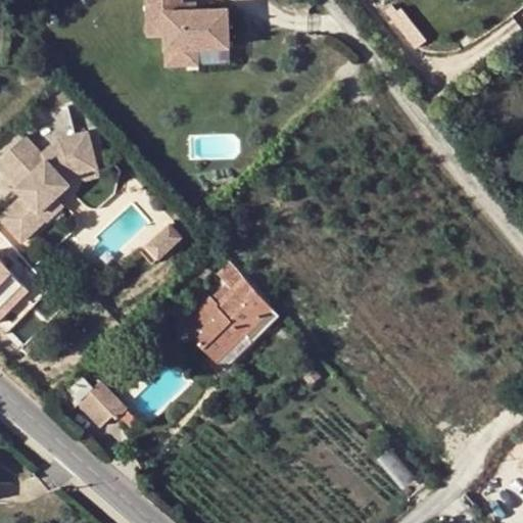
[(145,0),(147,36),(164,35),(164,49),(165,66),(183,65),(182,48),(198,48),(230,47),(229,7),(195,8),(183,9),(182,3),(182,0),(145,0)]
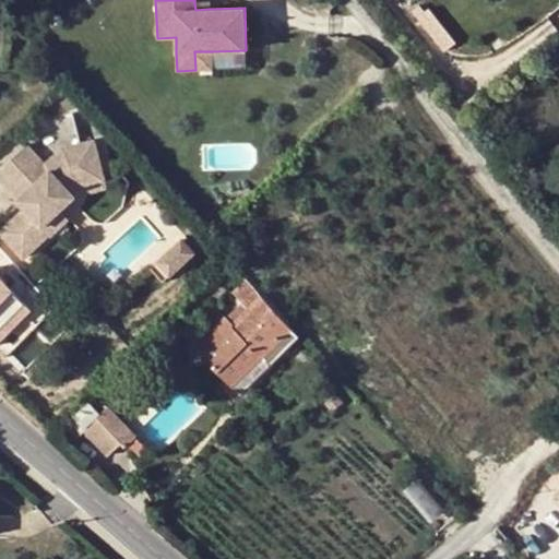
[(212,51),(194,51),(195,70),(212,69),(212,51)]
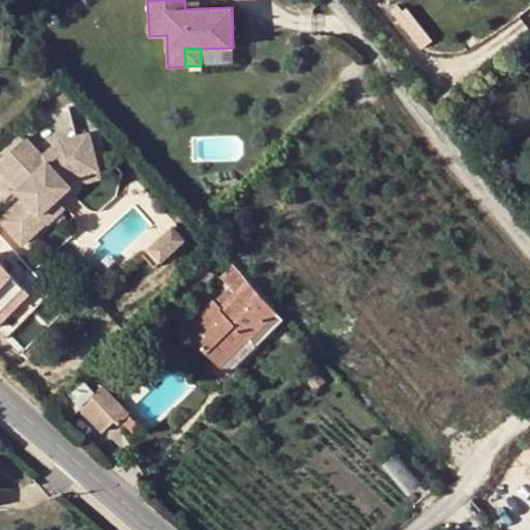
[(56,204),(68,192),(99,184),(89,139),(60,146),(43,162),(26,142),(0,165),(0,172),(26,201),(1,224),(22,247),(47,225),(40,218),(56,204)]
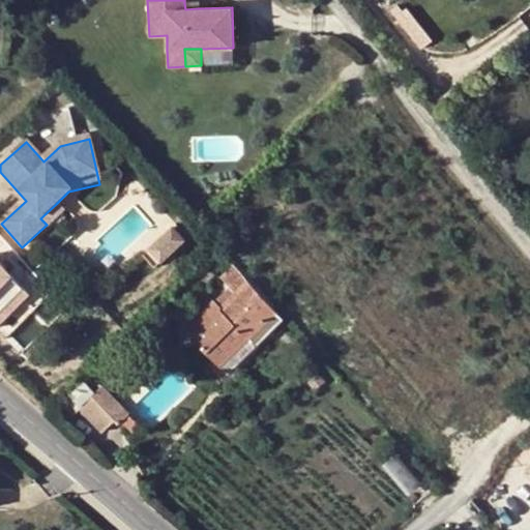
[(56,204),(40,218),(47,225),(62,210),(56,204)]
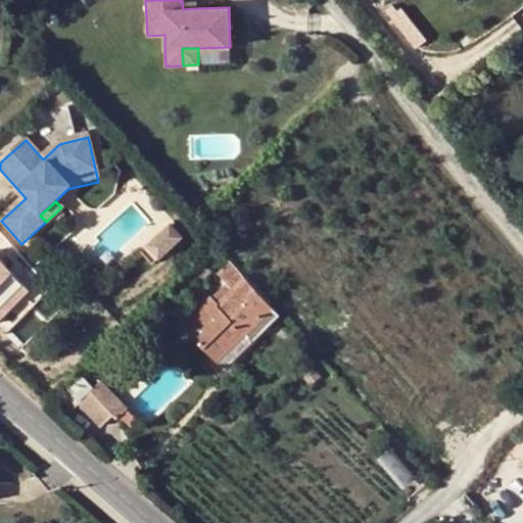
[(159,259),(184,236),(170,221),(145,244),(159,259)]
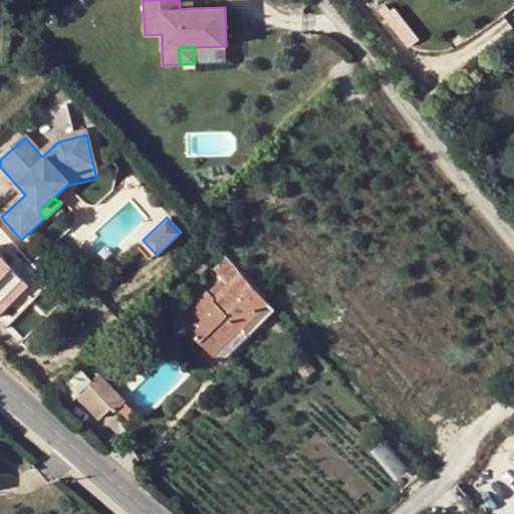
[(50,284),(0,238),(0,316),(12,327),(50,284)]
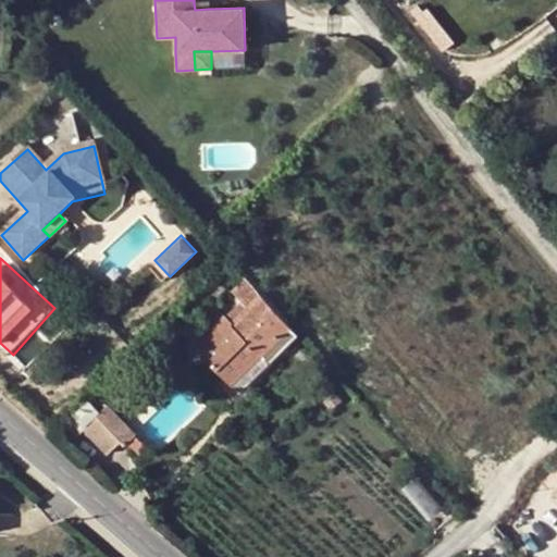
[(236,269),(229,260),(212,275),(220,283),(236,269)]
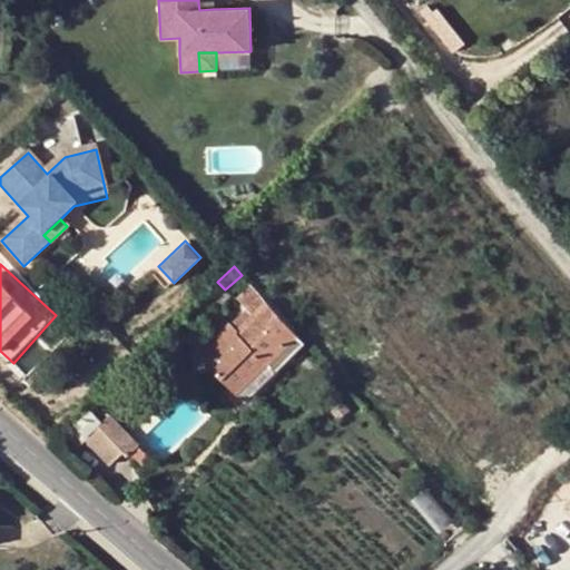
[(236,297),(243,304),(257,292),(251,285),(236,297)]
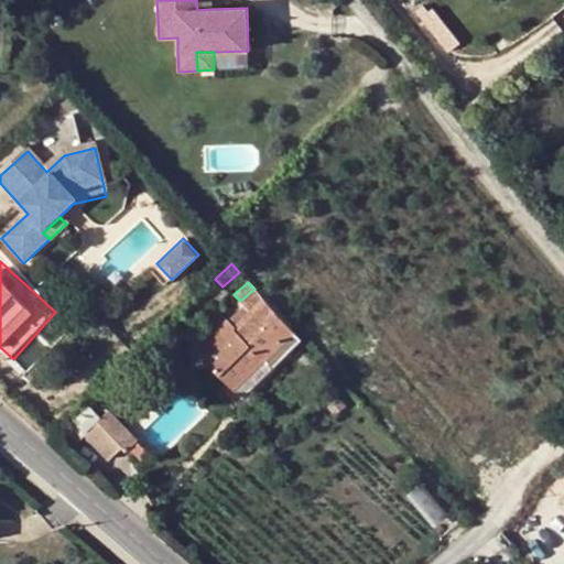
[(273,368),(301,340),(255,289),(240,301),(250,312),(235,326),(229,321),(196,351),(235,390),(267,360),(273,368)]
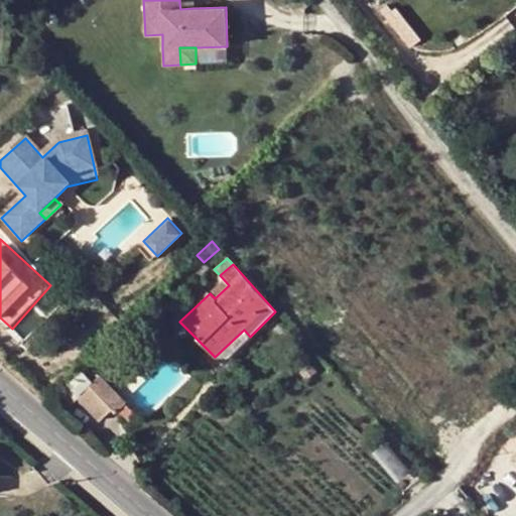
[(229,285),(224,280),(210,293),(215,298),(229,285)]
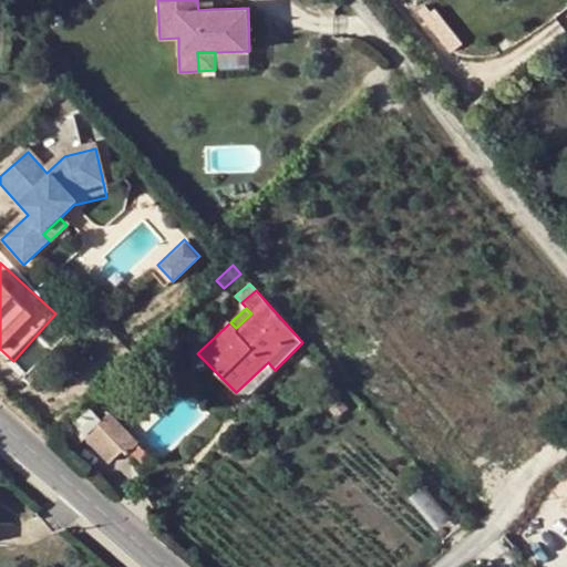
[(268,362),(236,392),(244,400),(275,370),(268,362)]
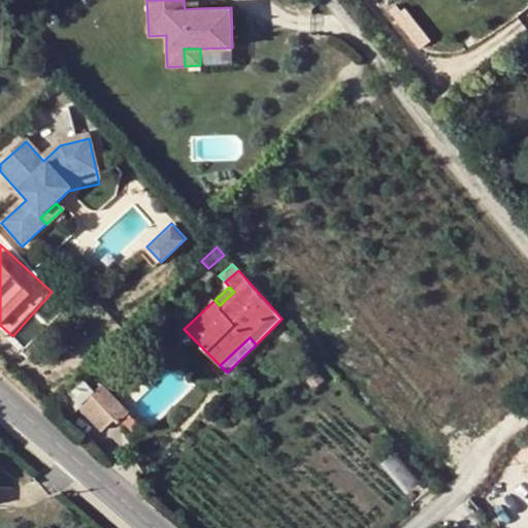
[(100,385),(94,392),(121,420),(133,432),(140,425),(100,385)]
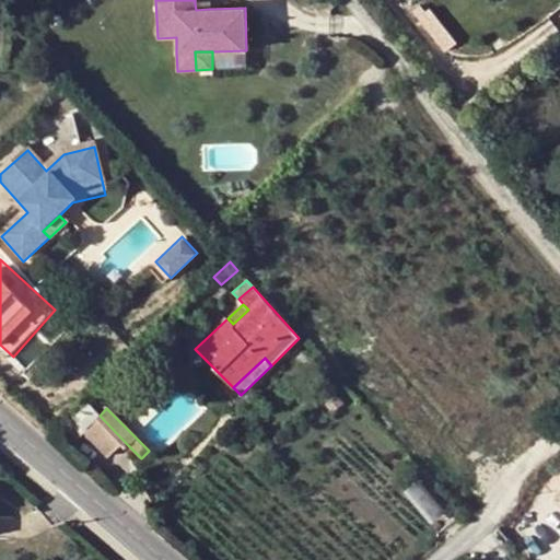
[(128,445),(100,416),(83,431),(108,457),(121,445),(126,448),(128,445)]
